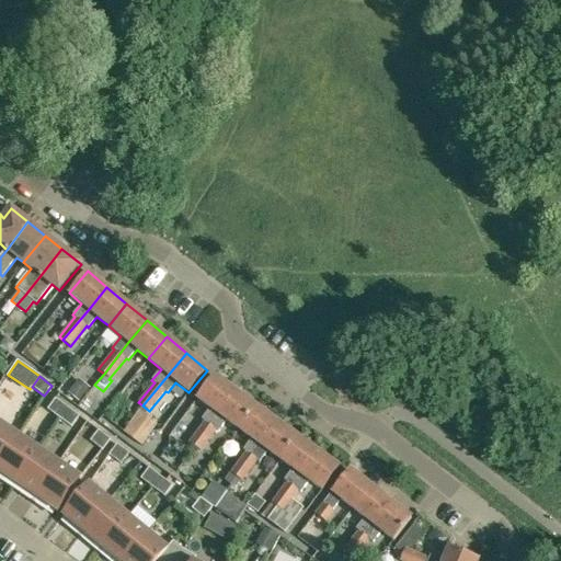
[(196,399),(209,409),(202,420),(204,422),(189,443),(194,447),(235,391),(214,376),(196,399)]
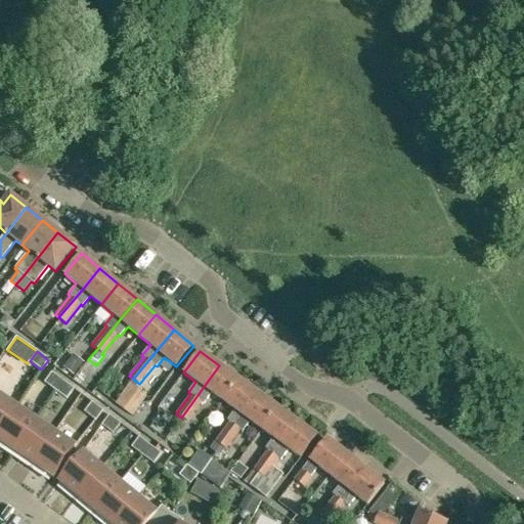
[(74,354),(63,366),(74,375),(84,362),(74,354)]
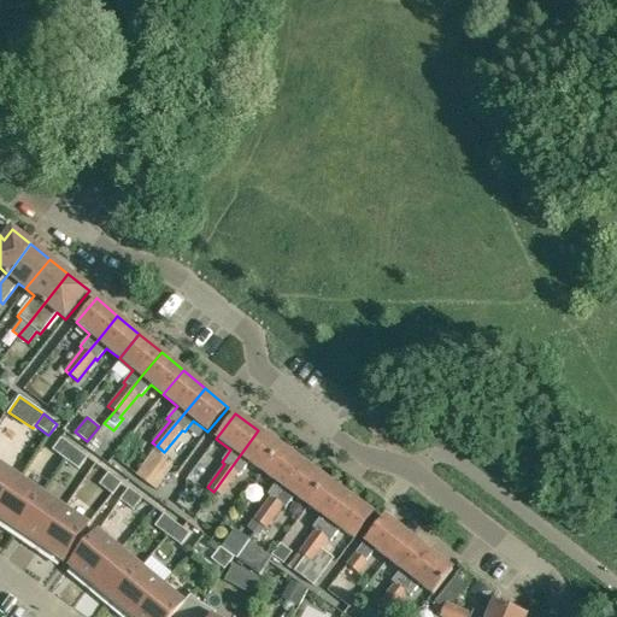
[(258,430),(213,492),(221,497),(238,474),(240,475),(248,463),(262,472),(281,447),(258,430)]
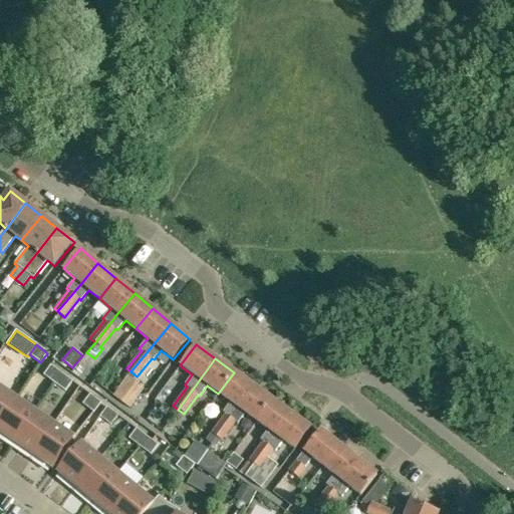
[(43,375),(54,383),(61,373),(50,365),(43,375)]
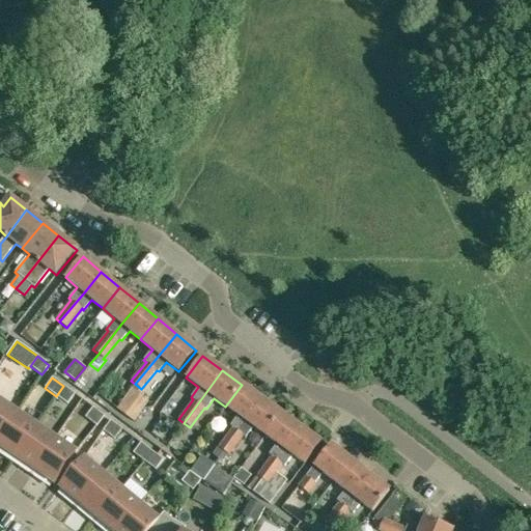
[(219,458),(245,421),(261,399),(242,385),(225,407),(238,416),(229,426),(232,428),(213,454),(219,458)]
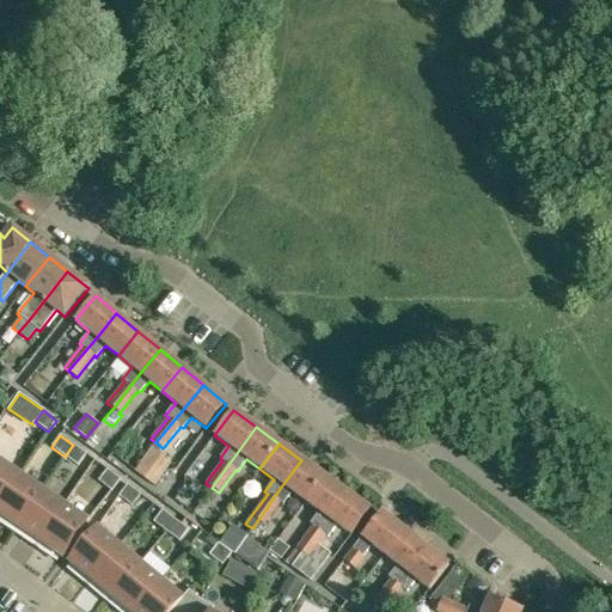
[(86,454),(73,445),(65,457),(78,466),(86,454)]
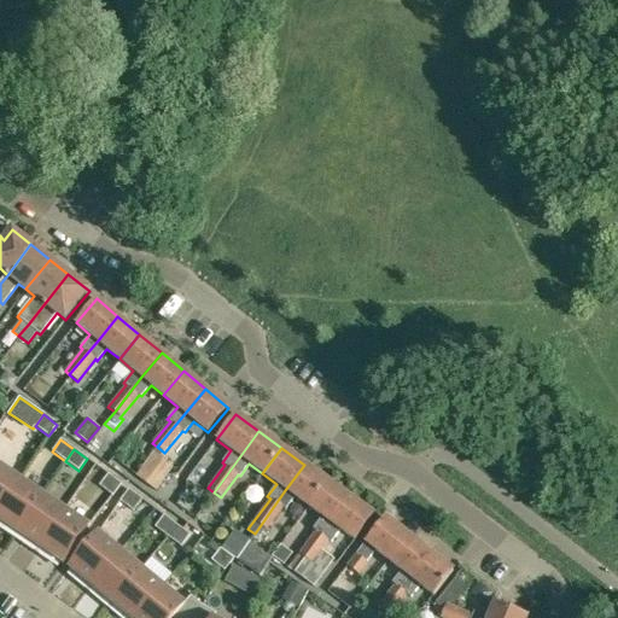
[(150,458),(135,476),(156,491),(168,474),(169,473),(150,458)]
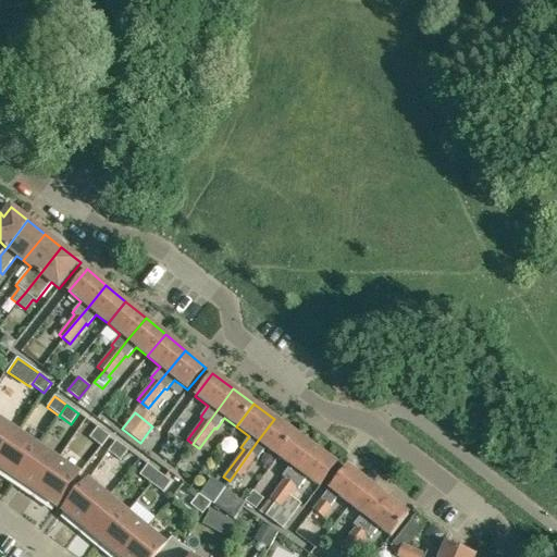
[(274,419),(257,442),(230,481),(235,485),(256,457),(258,459),(265,448),(277,457),(295,434),(274,419)]
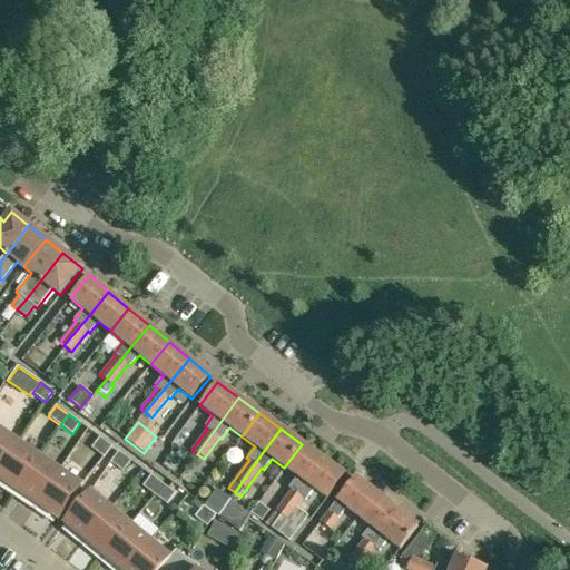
[(0,468),(18,442),(0,430),(0,468)]
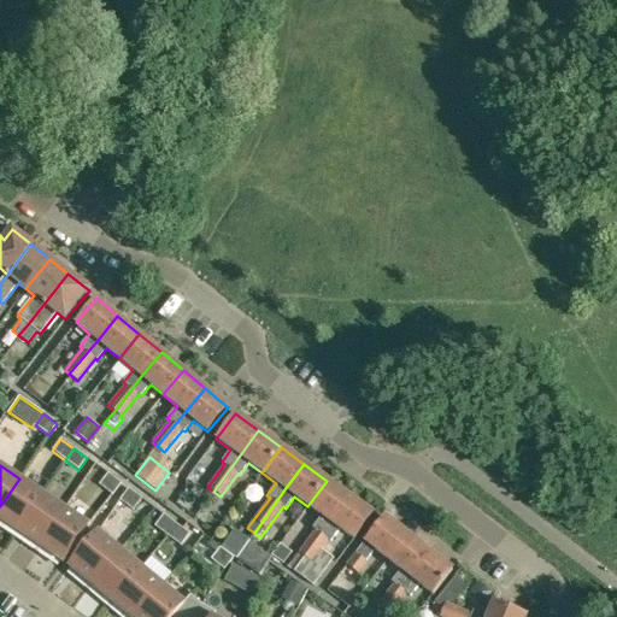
[(99,486),(104,489),(112,495),(121,483),(107,474),(99,486)]
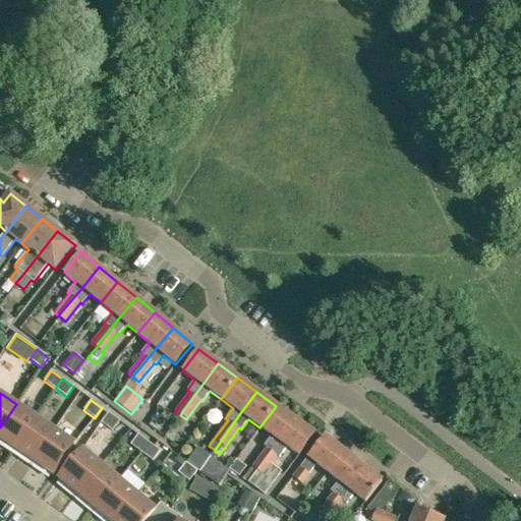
[(36,417),(16,404),(0,427),(0,445),(5,449),(8,445),(12,448),(14,449),(36,417)]
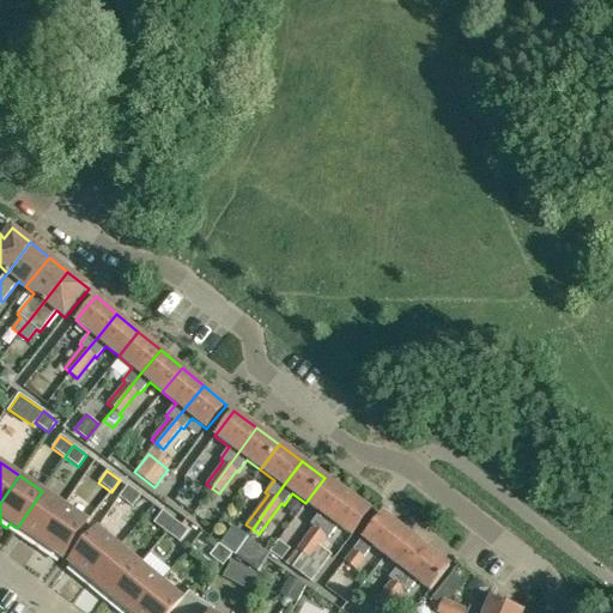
[(313,527),(296,550),(302,553),(292,568),(293,569),(347,495),(325,478),(305,503),(319,513),(310,525),(313,527)]
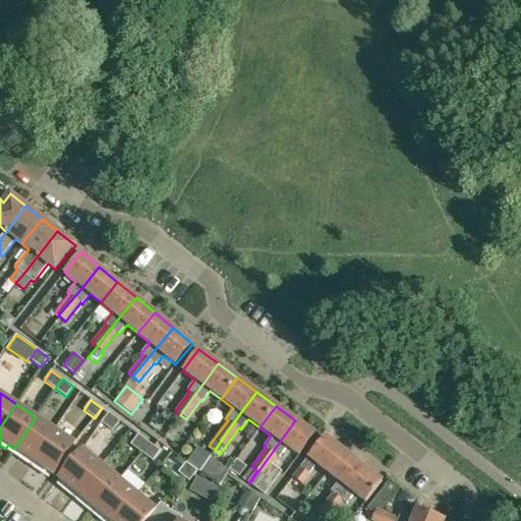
[(109,413),(101,422),(112,430),(119,421),(109,413)]
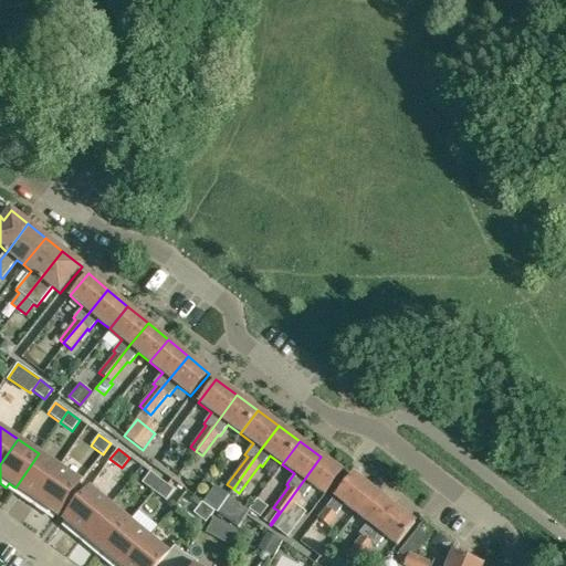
[(19,496),(33,506),(60,468),(39,453),(16,488),(17,490),(18,489),(22,492),(19,496)]
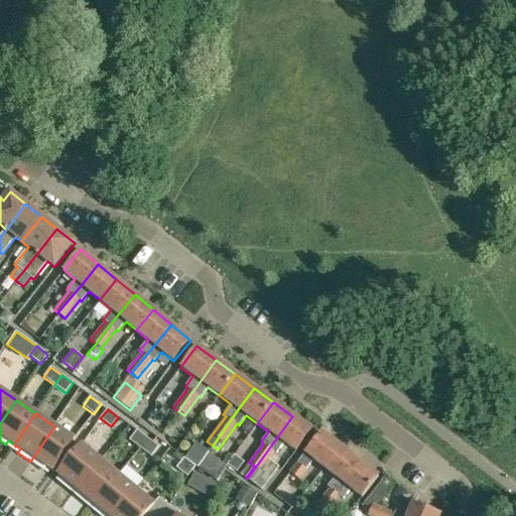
[(276,453),(283,442),(297,453),(312,431),(292,416),(247,479),(262,490),(279,467),(268,459),(274,452),(276,453)]
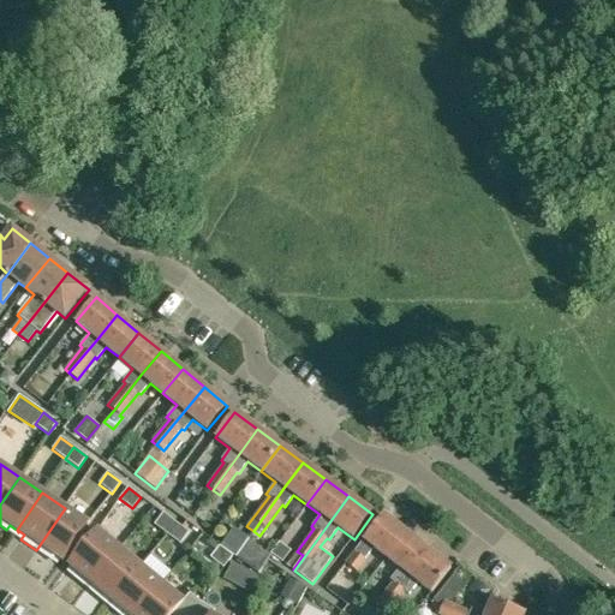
[(65,508),(36,550),(52,561),(54,556),(60,560),(59,560),(63,561),(88,524),(65,508)]
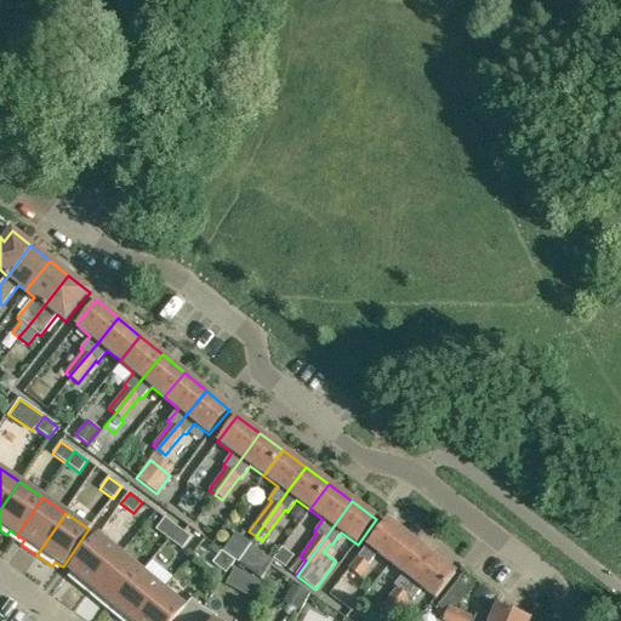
[(155,530),(169,540),(177,528),(164,518),(155,530)]
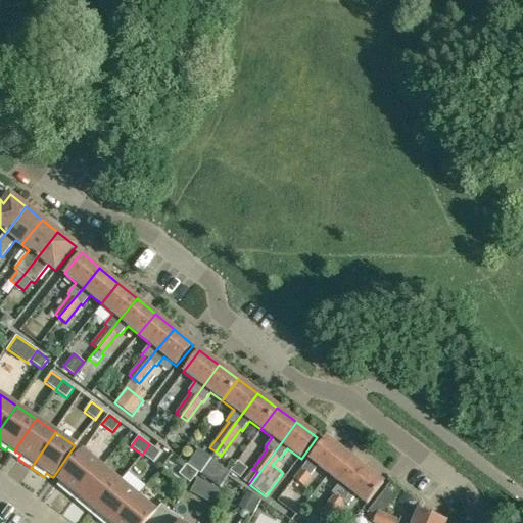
[(326,439),(310,461),(294,480),(304,487),(312,477),(310,476),(317,467),(328,475),(344,454),(326,439)]
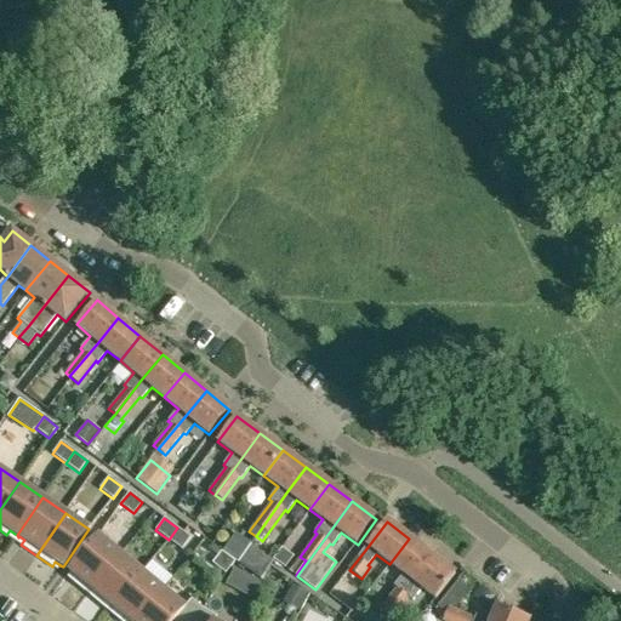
[(177,528),(169,540),(182,550),(191,537),(177,528)]
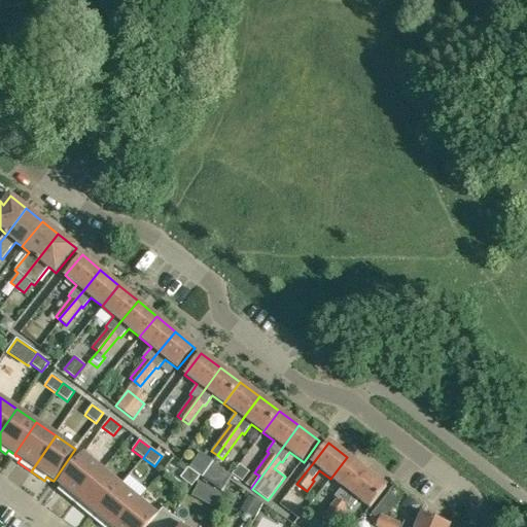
[(62,494),(74,504),(102,470),(83,455),(59,485),(61,487),(62,487),(65,490),(62,494)]
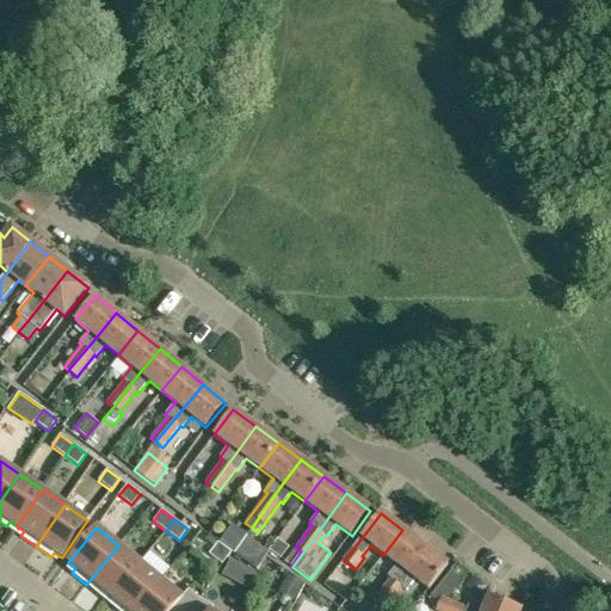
[(239,530),(226,549),(234,555),(247,536),(239,530)]
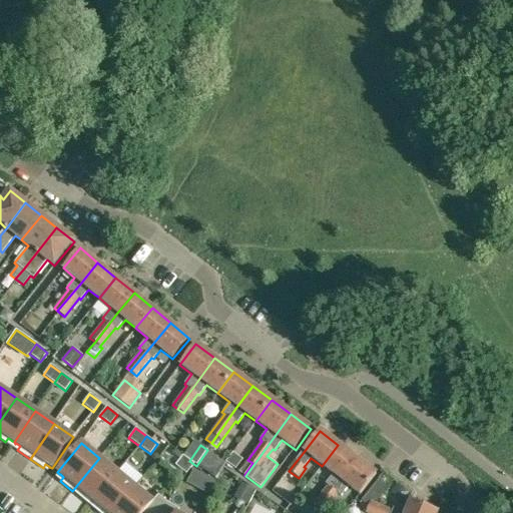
[(357,459),(338,445),(322,466),(333,474),(325,484),(327,486),(313,504),(319,508),(340,480),(357,459)]
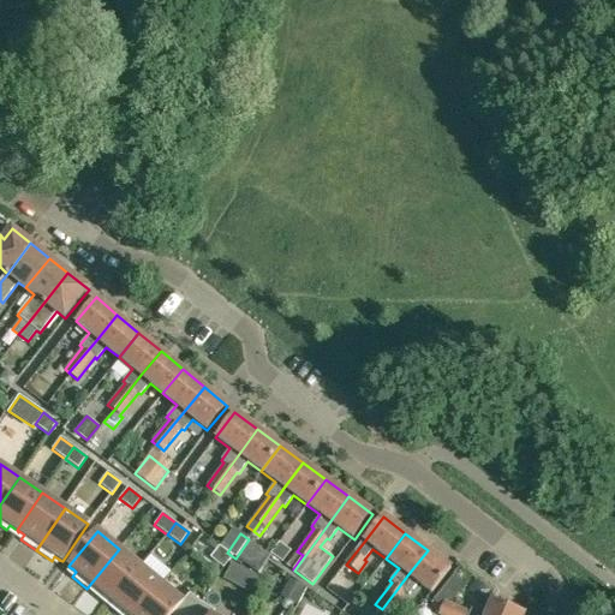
[(232,556),(222,549),(219,545),(210,557),(214,561),(222,568),(232,556)]
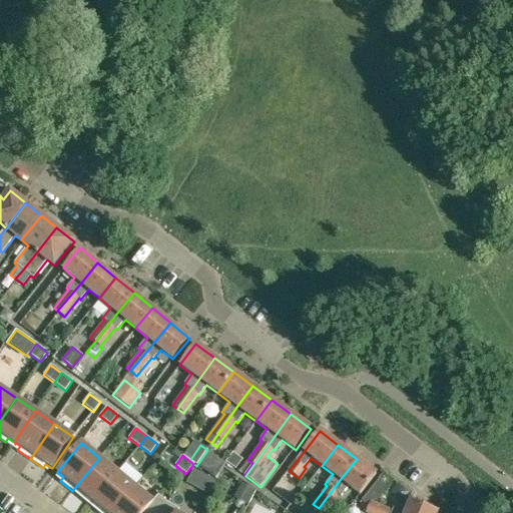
[(117,472),(99,458),(72,491),(84,501),(87,497),(91,500),(93,502),(117,472)]
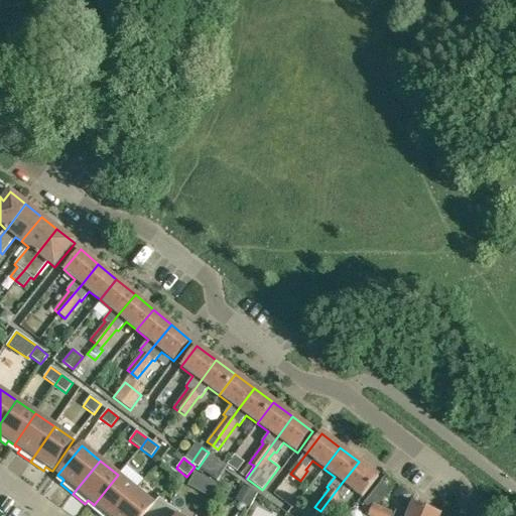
[(359,462),(342,483),(320,511),(326,515),(341,497),(343,499),(350,489),(362,499),(378,478),(359,462)]
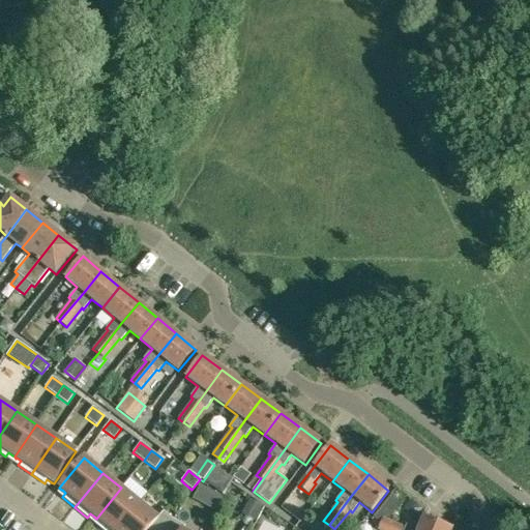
[(200,504),(208,490),(199,484),(192,499),(200,504)]
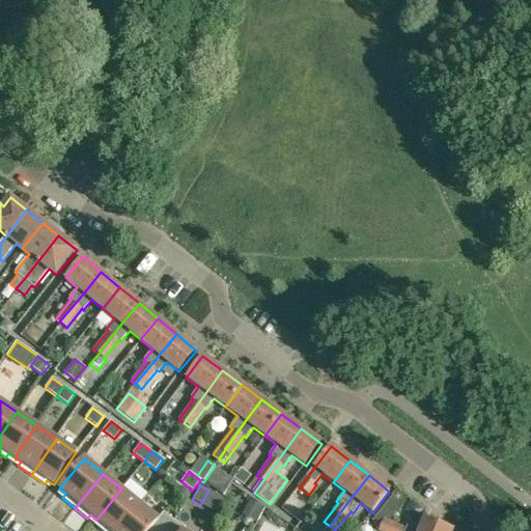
[(99,528),(102,530),(116,530),(140,504),(121,488),(96,520),(98,521),(99,521),(103,524),(99,528)]
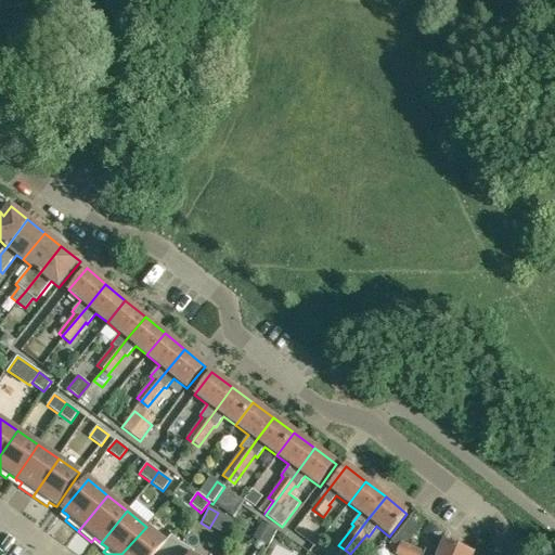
[(474,554),(444,542),(439,554),(438,554),(425,550),(424,552),(407,544),(421,526),(410,518),(390,542),(398,547),(413,554),(474,554)]
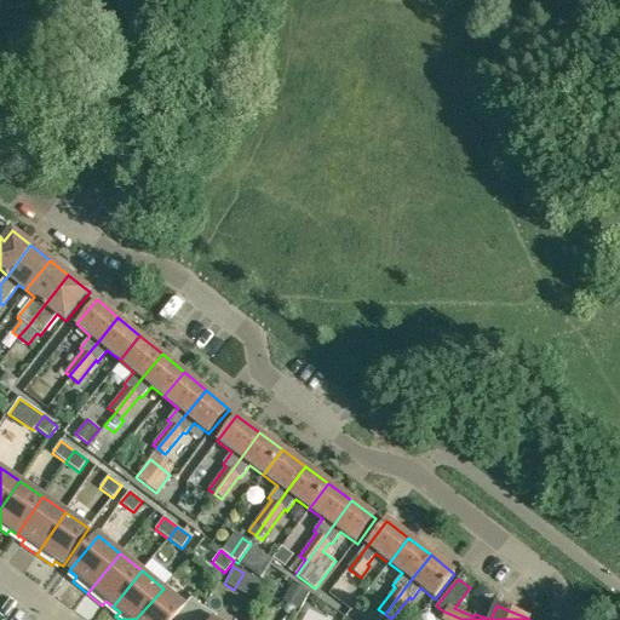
[(308,592),(292,584),(282,602),(298,610),(308,592)]
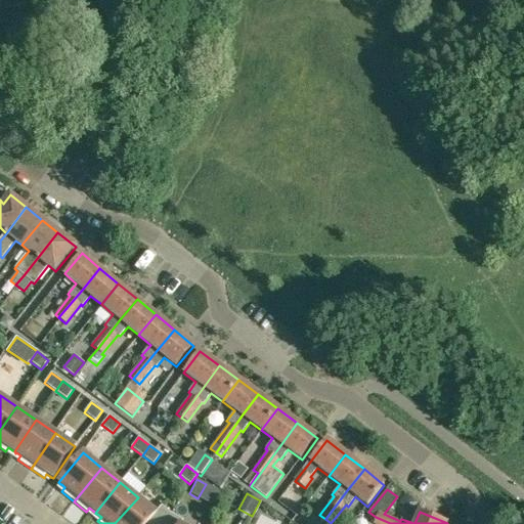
[(164,523),(171,514),(161,506),(156,513),(138,497),(115,523),(164,523)]
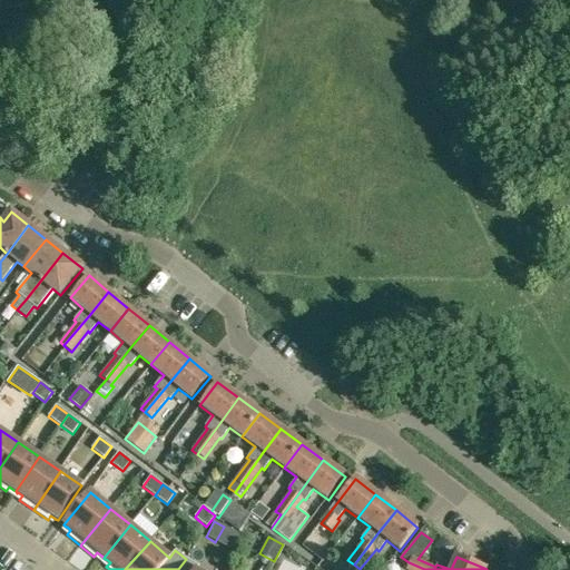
[(196,569),(198,566),(186,559),(178,569),(196,569)]
